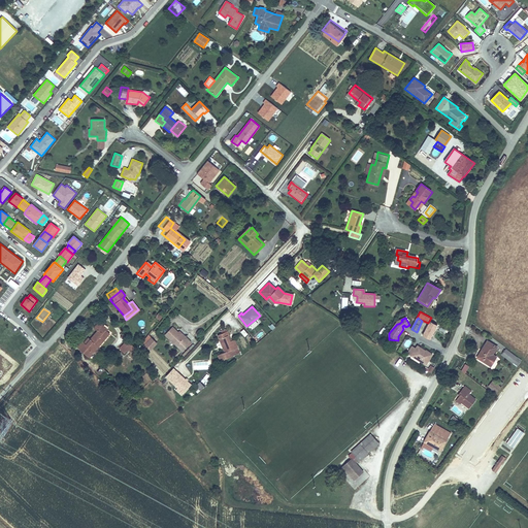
[(86,344),(83,341),(77,348),(90,359),(110,334),(107,331),(108,330),(99,322),(93,328),(97,331),(90,339),(86,344)]
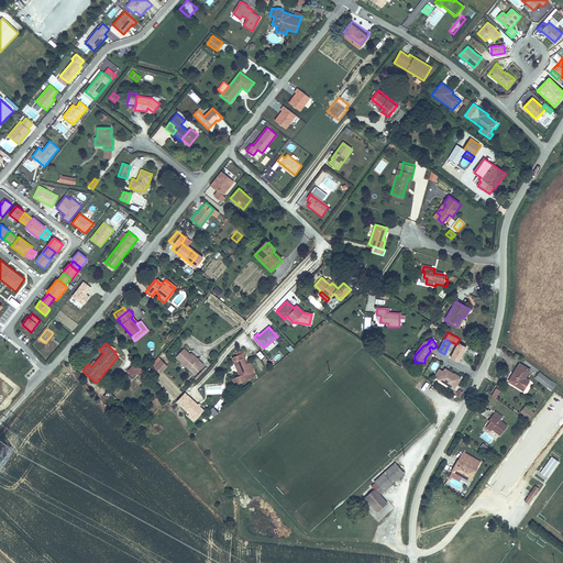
[(459,343),(451,357),(459,362),(466,348),(459,343)]
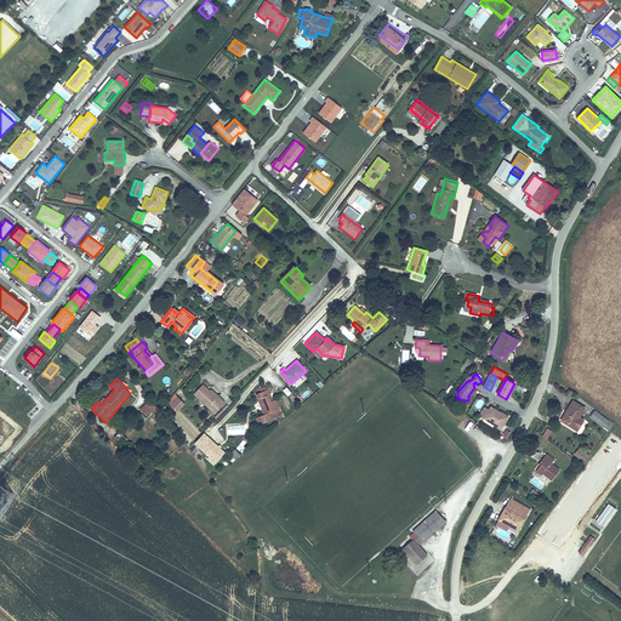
[(222,400),(215,394),(214,396),(206,389),(199,382),(189,392),(210,412),(222,400)]
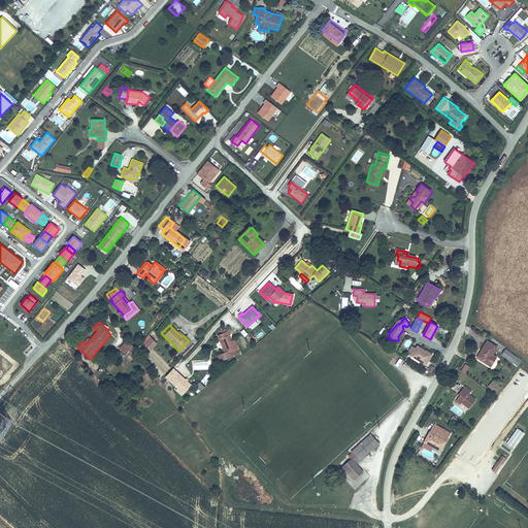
[(225,337),(228,336),(226,330),(217,335),(224,353),(218,356),(220,361),(239,352),(232,338),(230,339),(227,341),(225,337)]
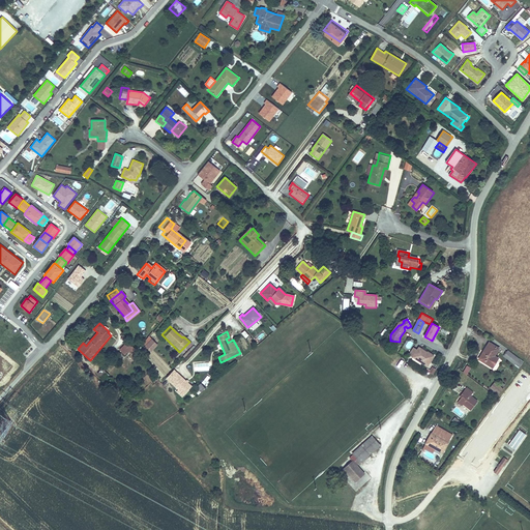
[(151,340),(144,347),(149,351),(156,345),(151,340)]
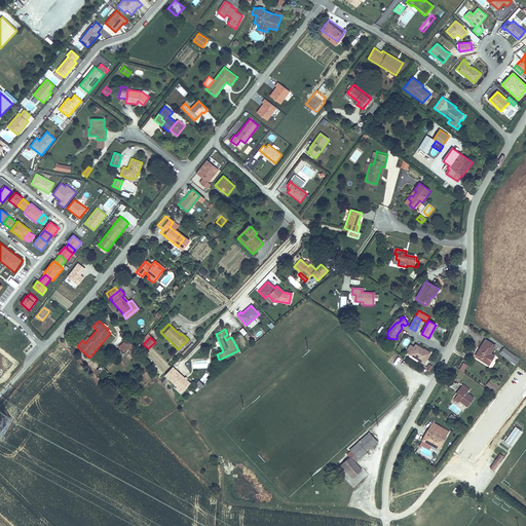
[(126,348),(129,351),(135,346),(126,339),(117,348),(122,352),(126,348)]
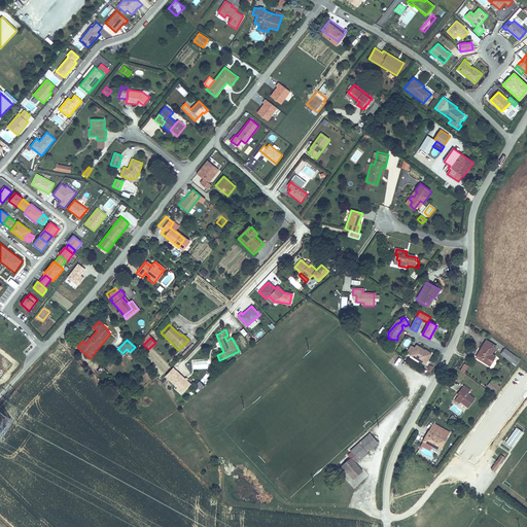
[(492,354),(497,346),(486,340),(475,357),(489,366),(496,356),(492,354)]
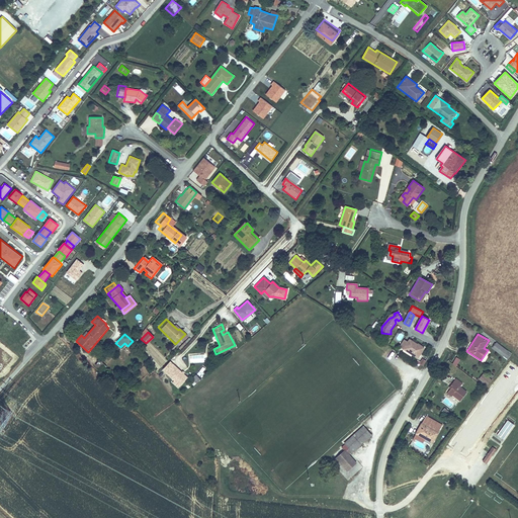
[(424,348),(418,344),(417,344),(413,341),(412,343),(409,341),(408,342),(405,340),(400,347),(404,349),(406,346),(414,352),(413,354),(418,358),(424,348)]
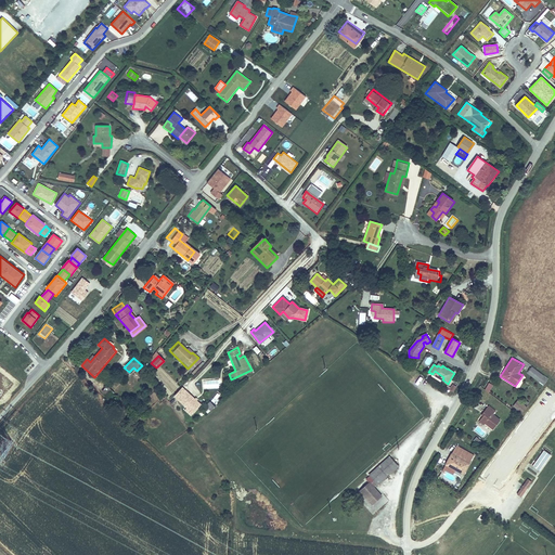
[(543,385),(547,378),(531,366),(527,373),(543,385)]
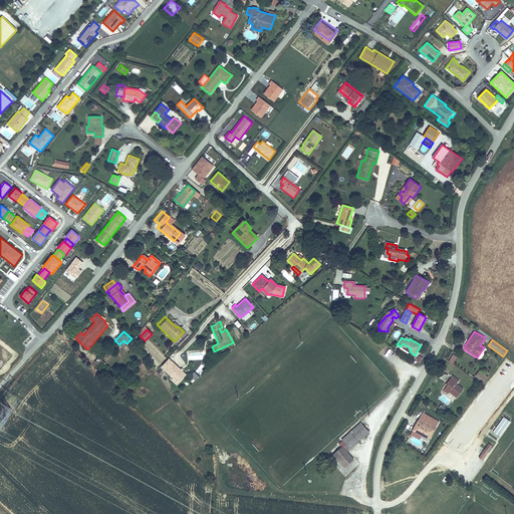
[(411,349),(403,343),(401,346),(410,351),(411,349)]
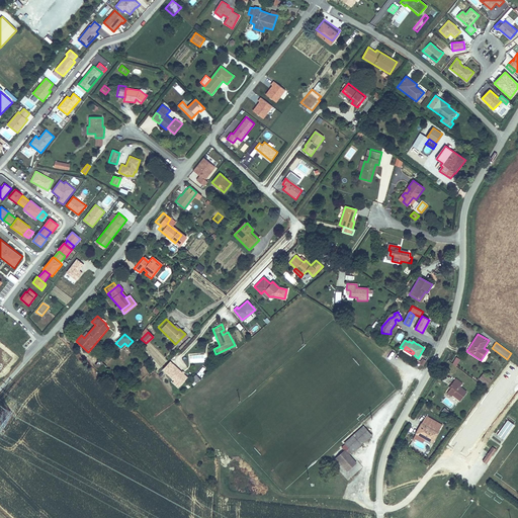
[(423,366),(426,361),(420,357),(417,362),(423,366)]
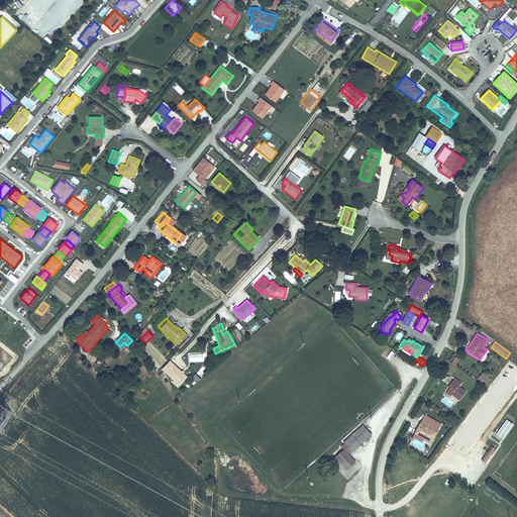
[(455,366),(459,358),(455,356),(451,364),(455,366)]
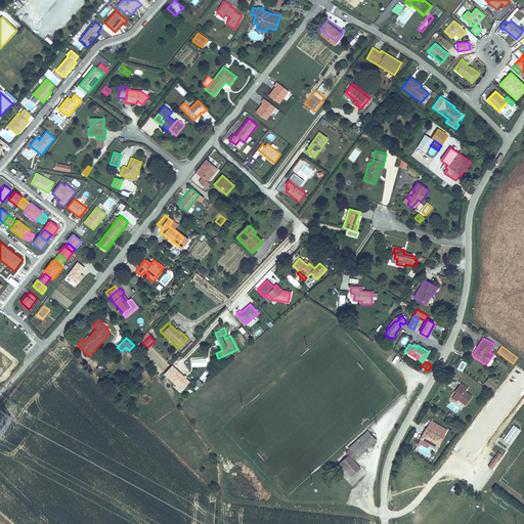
[(102,377),(107,370),(101,364),(95,370),(102,377)]
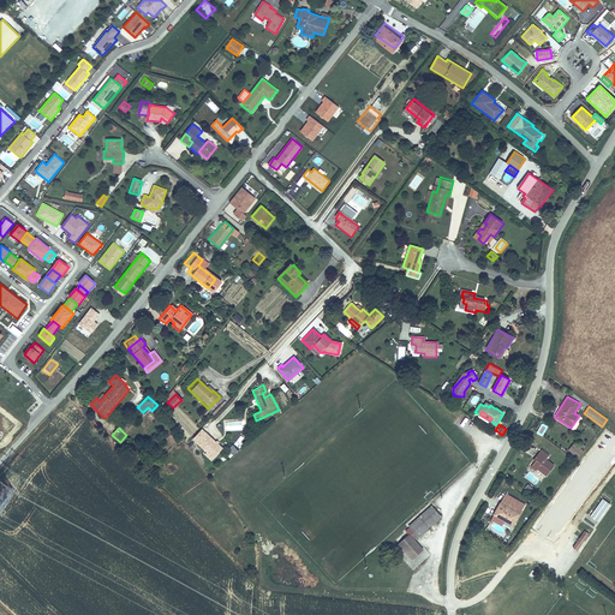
[(212,461),(224,448),(202,429),(193,440),(207,452),(204,454),(212,461)]
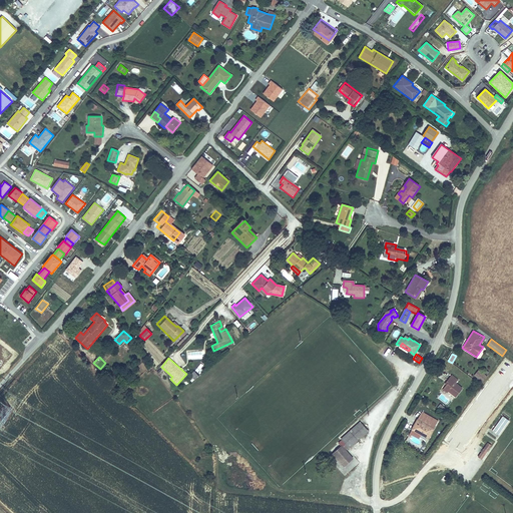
[(199,373),(204,365),(200,363),(195,370),(199,373)]
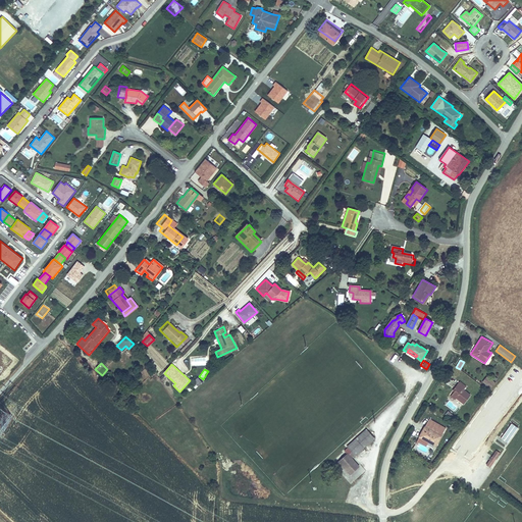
[(195,388),(202,382),(198,377),(191,383),(195,388)]
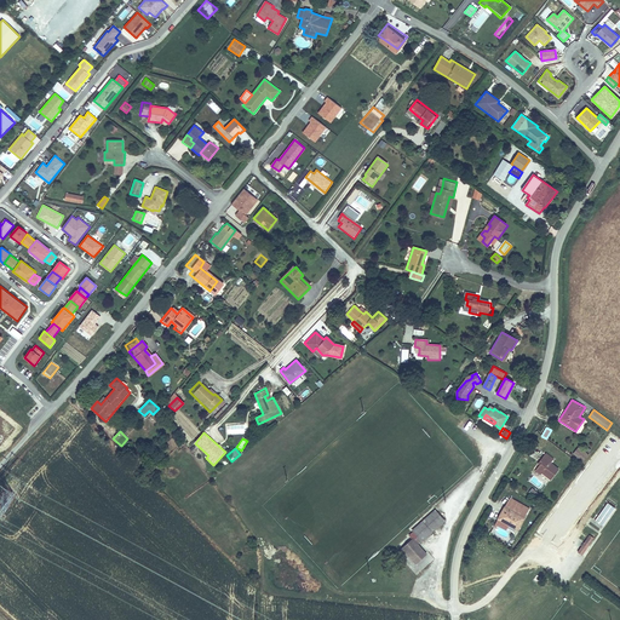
[(572,455),(583,463),(587,455),(578,448),(572,455)]
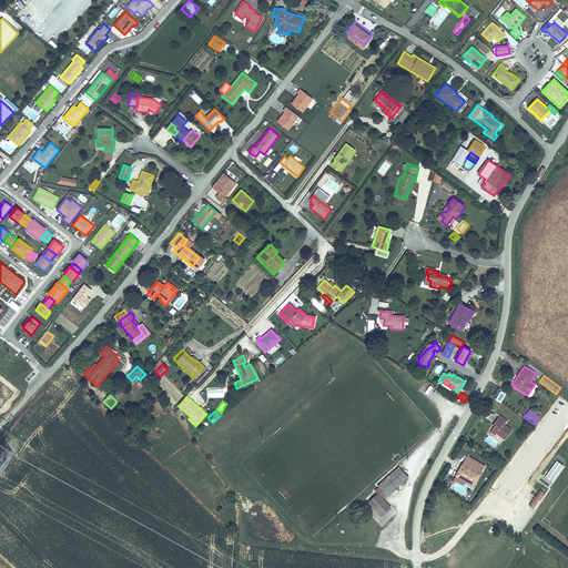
[(505,438),(511,430),(504,424),(507,421),(499,415),(497,419),(499,422),(494,429),(499,434),(505,438)]
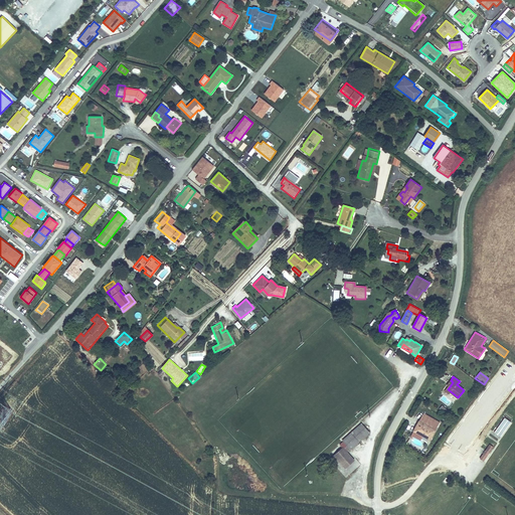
[(131,385),(126,380),(121,384),(126,389),(131,385)]
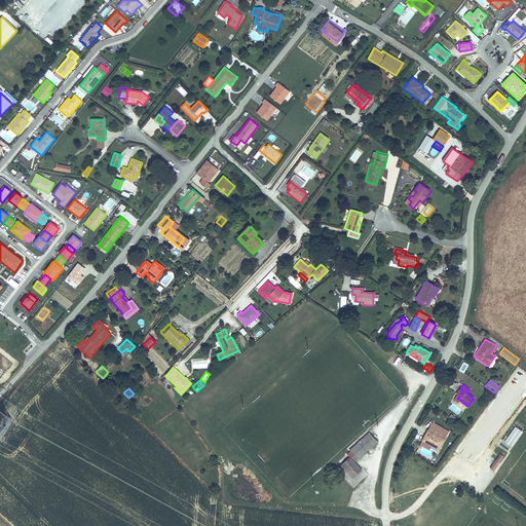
[(457,398),(462,390),(460,388),(453,398),(460,404),(462,402),(457,398)]
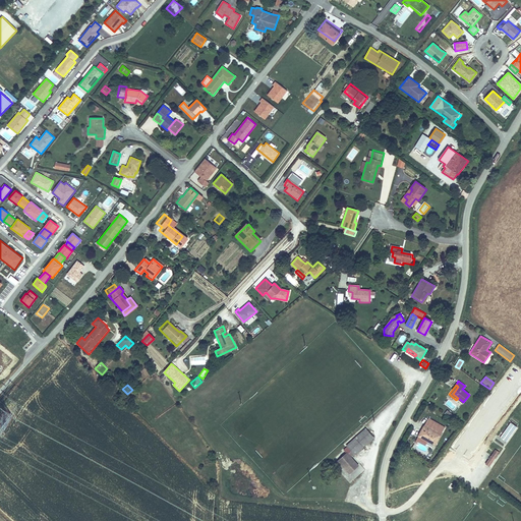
[(448,420),(451,415),(446,411),(442,415),(448,420)]
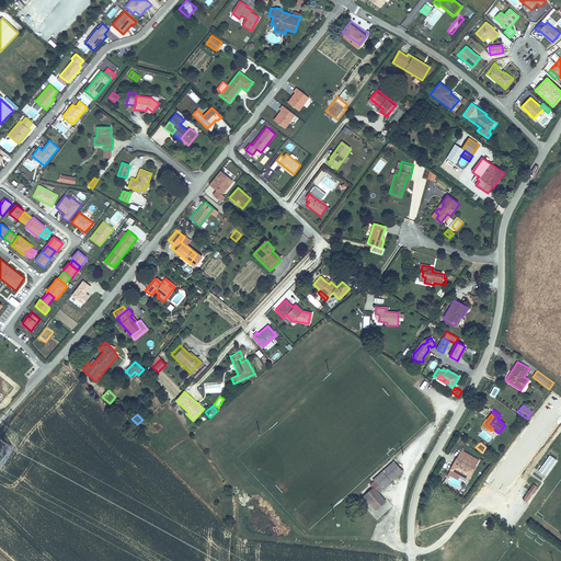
[(457,476),(465,481),(477,461),(458,451),(445,474),(454,480),(457,476)]
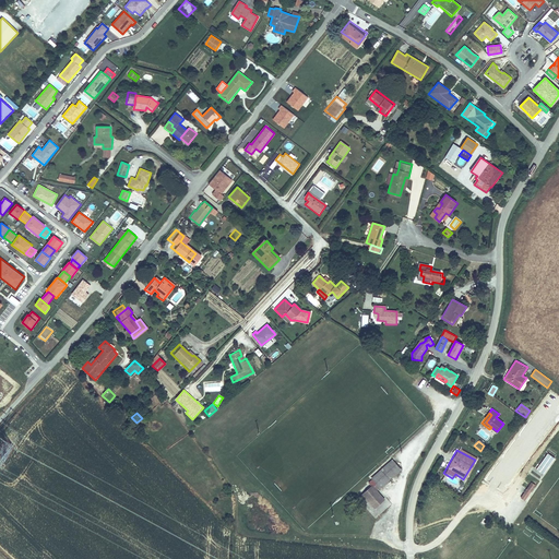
[(543,474),(554,458),(547,453),(536,470),(543,474)]
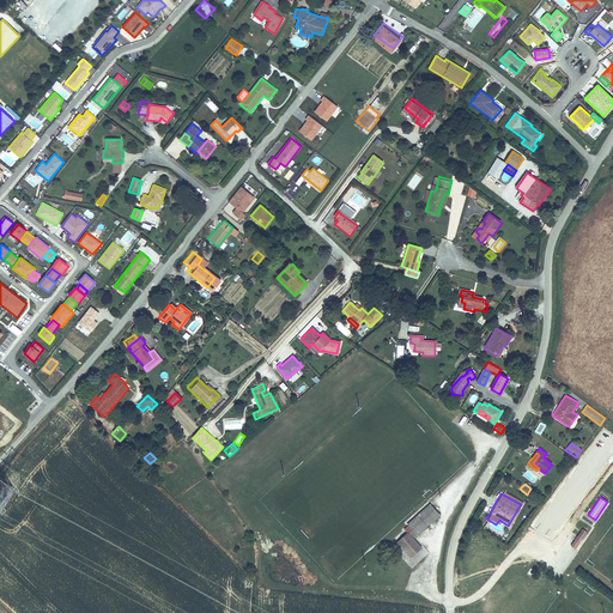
[(408,527),(418,519),(425,527),(416,535),(418,538),(442,516),(439,514),(430,523),(423,515),(424,514),(432,507),(430,503),(407,525),(408,527)]
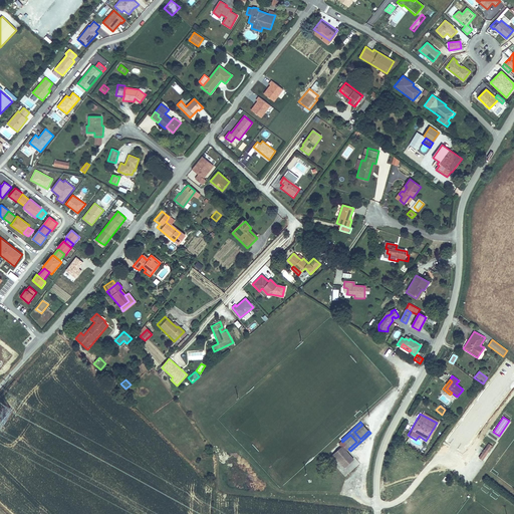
[(368,431),(362,425),(355,431),(354,432),(360,439),(368,431)]
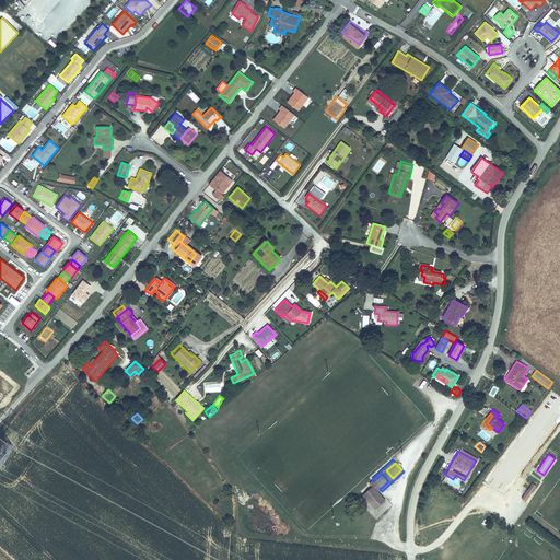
[(382,474),(373,481),(376,485),(362,497),(374,510),(384,501),(376,492),(380,489),(388,481),(382,474)]
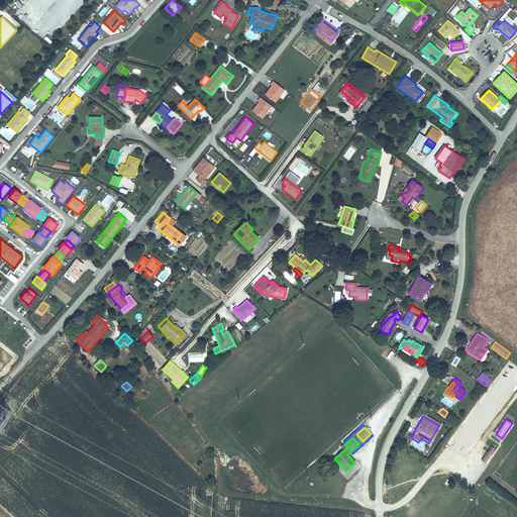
[(495,449),(491,446),(481,460),(485,463),(495,449)]
